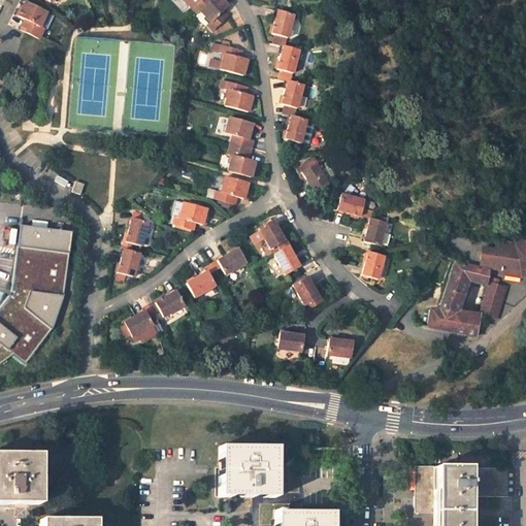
[(48,10),(27,0),(20,14),(26,19),(22,28),(41,37),(45,27),(41,25),(48,10)]
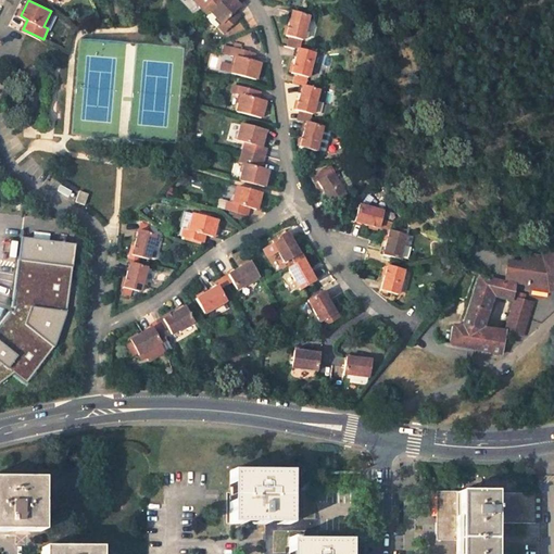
[(211,10),(221,0),(202,0),(199,3),(209,12),(211,10)]
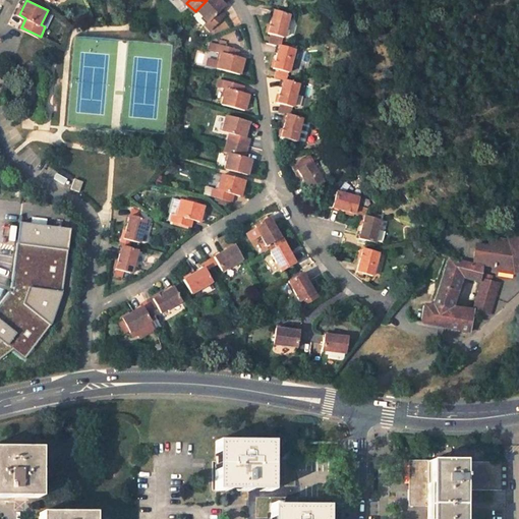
[(227,4),(222,0),(207,0),(197,9),(210,21),(207,24),(212,30),(227,14),(222,9),(227,4)]
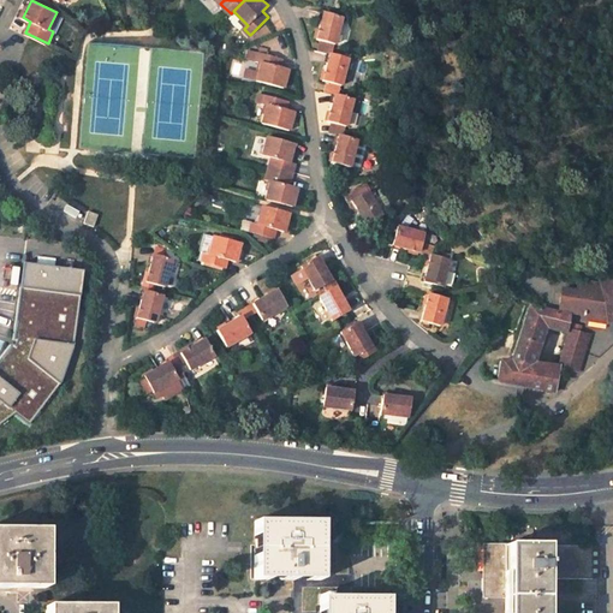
[(344,15),(325,10),(317,39),(321,39),(335,43),(337,43),(344,15)]
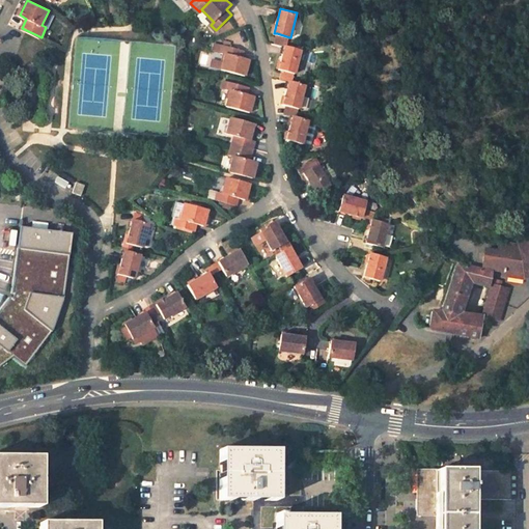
[(287,45),(289,37),(277,33),(275,42),(286,46),(287,46),(287,45)]
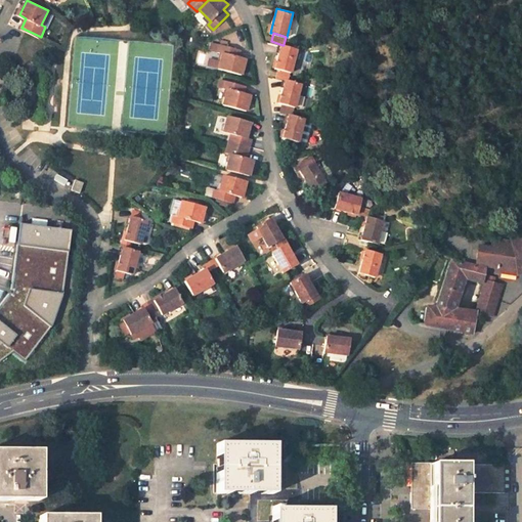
[(241,48),(220,43),(218,50),(223,51),(219,68),(243,74),(247,57),(240,55),(241,48)]
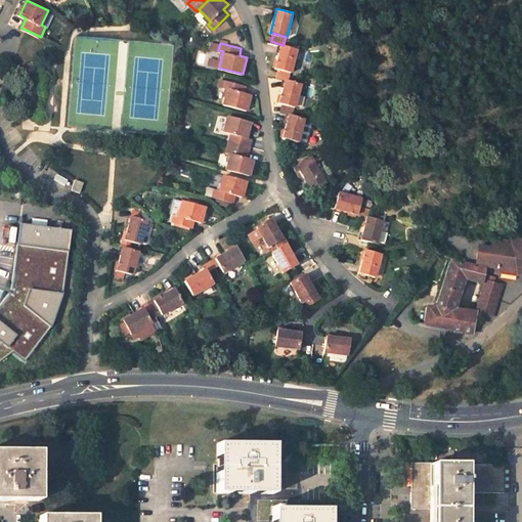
[(292,72),(298,48),(284,44),(284,45),(283,45),(276,68),(278,69),(292,72)]
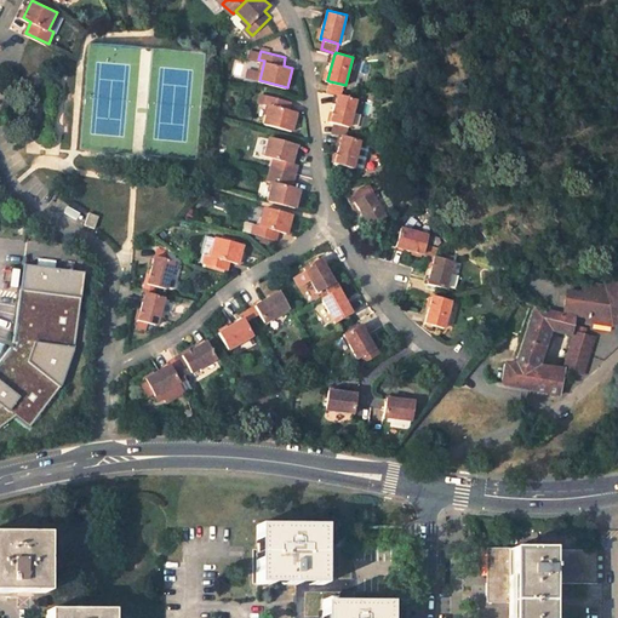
[(343,93),(345,85),(330,81),(327,90),(338,93),(343,95),(343,93)]
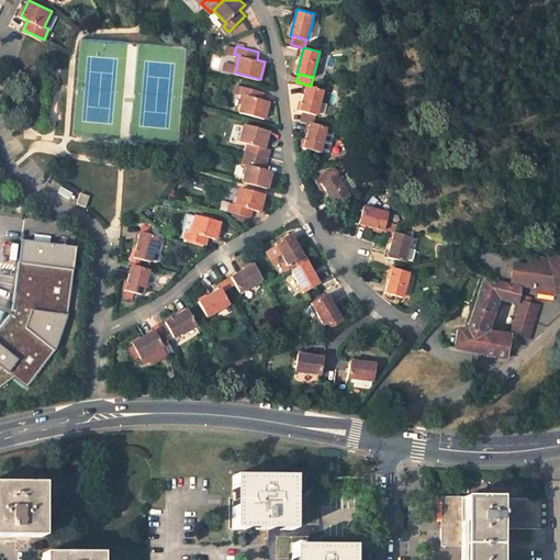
[(264,91),(242,85),(239,93),(245,96),(241,112),(266,119),(270,100),(262,99),(264,91)]
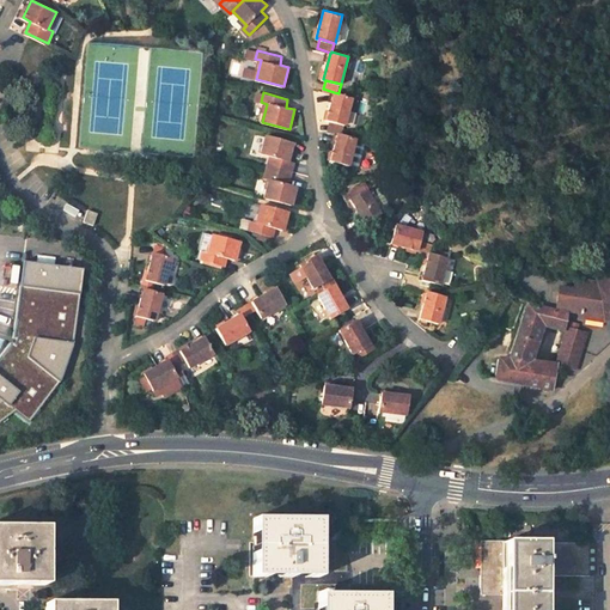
[(345,124),(346,124),(353,97),(339,92),(339,93),(334,92),(327,119),(330,120),(345,124)]
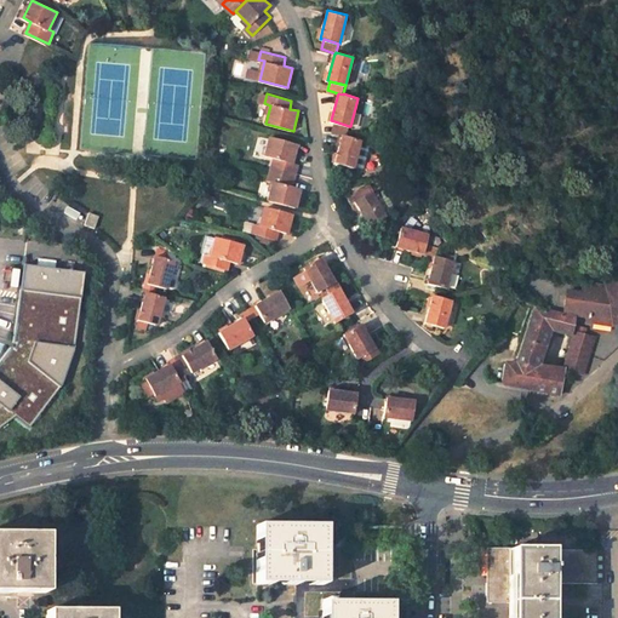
[(343,136),(347,136),(349,126),(335,121),(331,132),(343,136)]
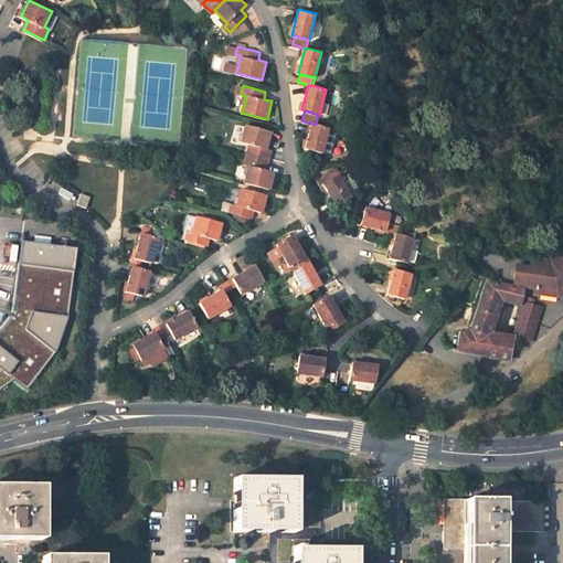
[(322,152),(330,127),(317,123),(317,125),(316,124),(312,124),(305,147),(309,149),(322,152)]
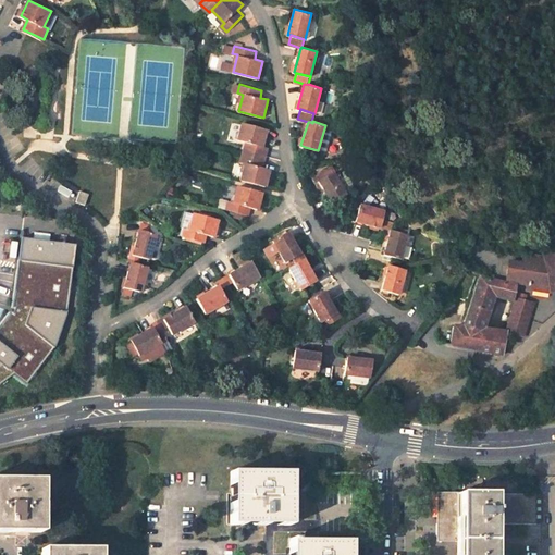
[(268,128),(243,122),(238,139),(246,142),(245,148),(256,151),(267,155),(268,146),(263,145),(268,128)]
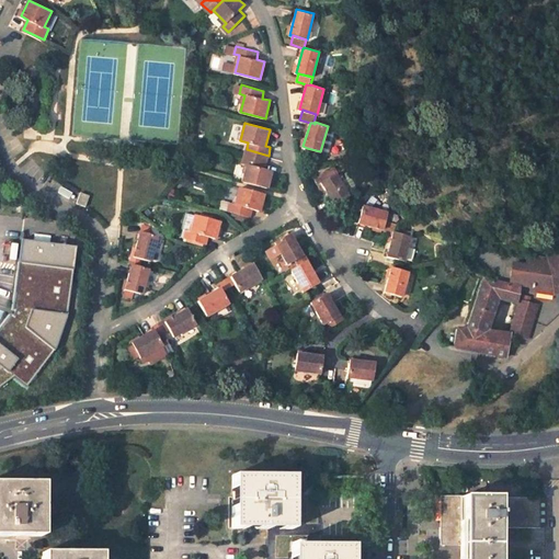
[(304,157),(318,160),(320,151),(307,148),(304,157)]
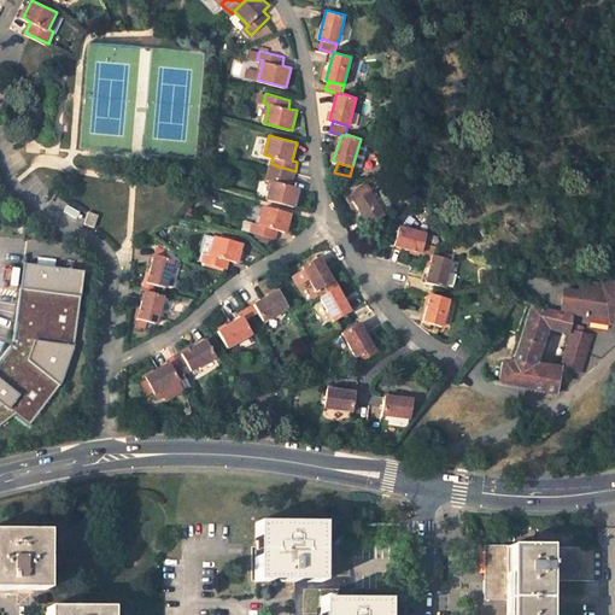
[(273,181),(268,198),(294,206),(300,186),(292,185),(293,176),(282,174),(269,170),(268,179),(273,181)]
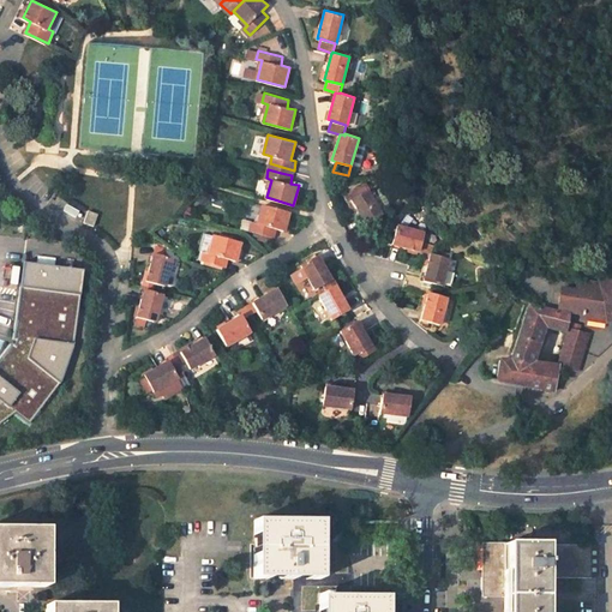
[(345,193),(348,201),(352,198),(367,190),(371,187),(367,181),(345,193)]
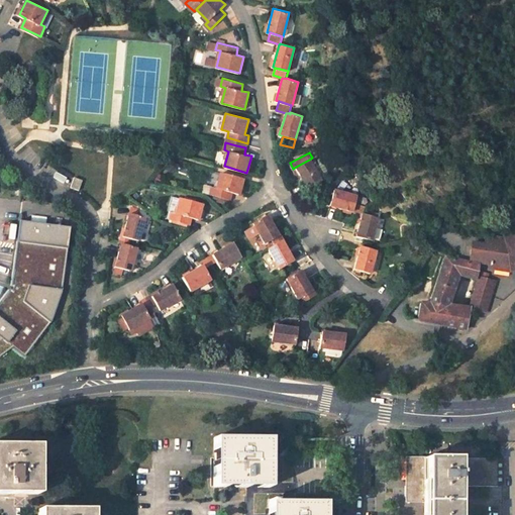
[(309,160),(296,167),(308,188),(321,180),(320,177),(328,172),(324,165),(321,163),(314,167),(309,160)]
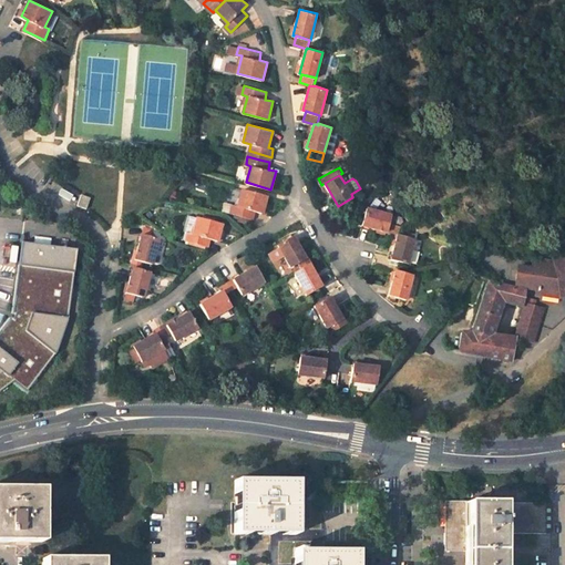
[(233,204),(232,213),(239,215),(253,218),(255,211),(264,213),(268,195),(243,188),(238,206),(233,204)]
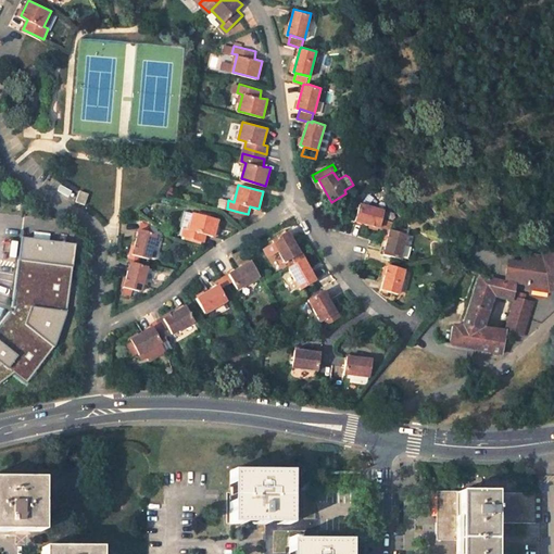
[(91,192),(80,189),(77,201),(87,203),(91,192)]
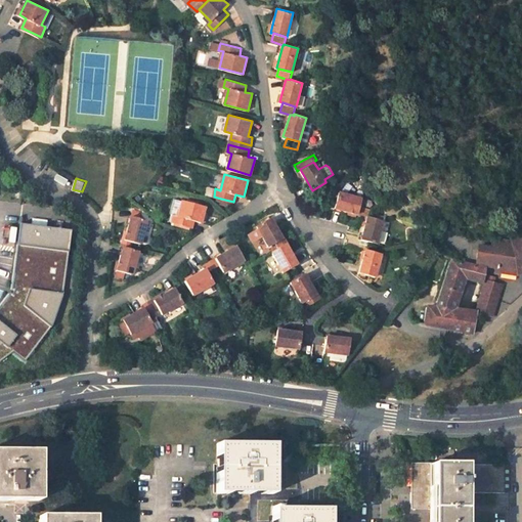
[(362,198),(339,191),(335,207),(358,213),(361,205),(362,198)]
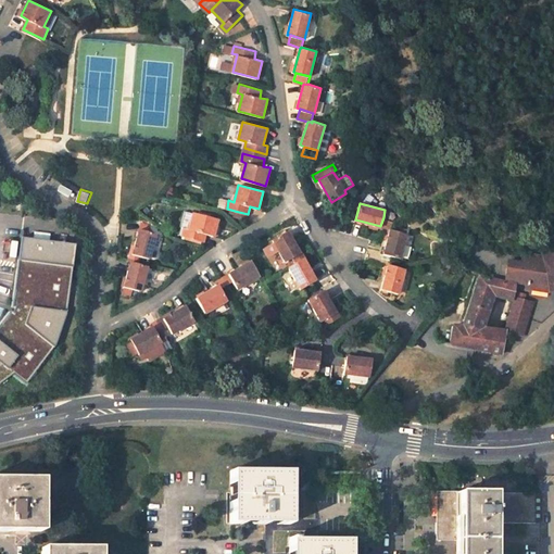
[(219,217),(194,212),(187,210),(183,227),(185,227),(183,235),(205,241),(206,234),(215,236),(219,217)]
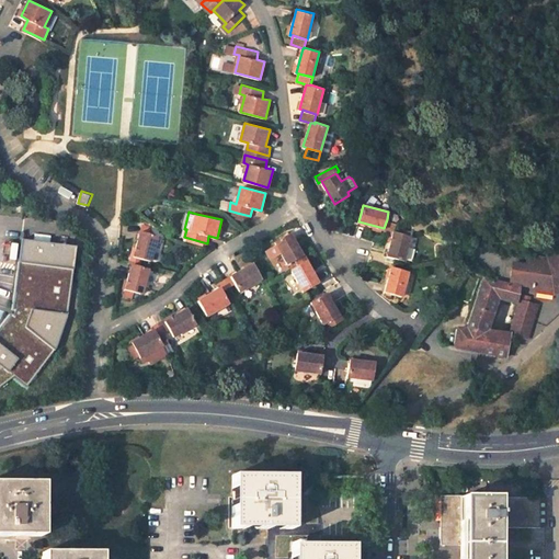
[(522,227),(524,225),(525,224),(525,220),(525,219),(524,216),(523,215),(513,227),(514,227),(518,228),(522,227)]
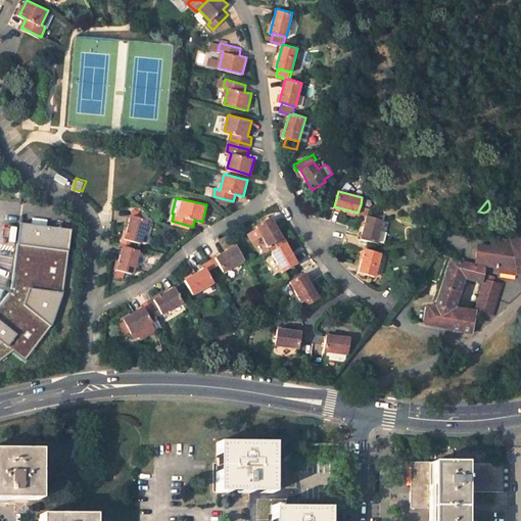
[(368,214),(370,208),(361,204),(358,212),(365,215),(368,214)]
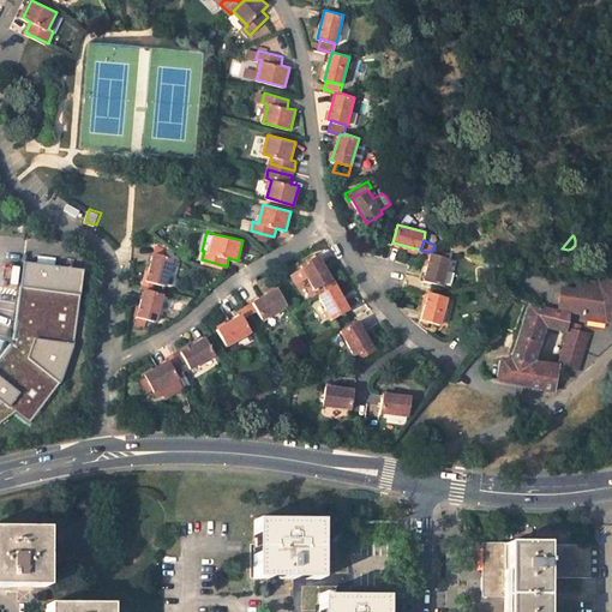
[(173,257),(155,252),(148,280),(166,285),(173,257)]
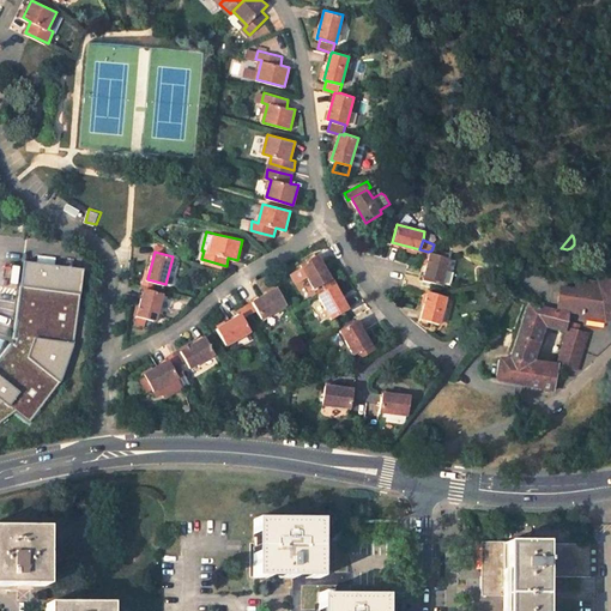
[(449,258),(431,253),(424,279),(442,284),(449,258)]
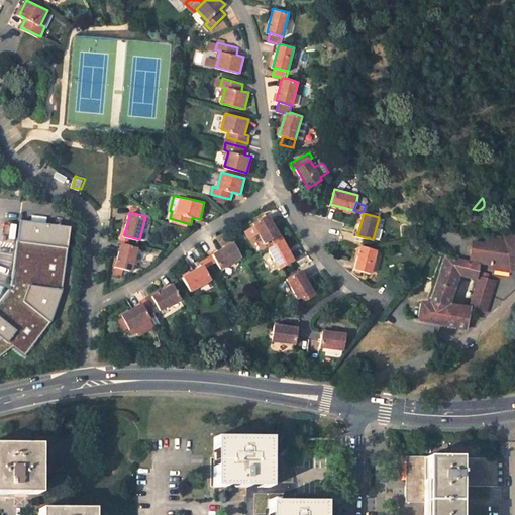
[(267,214),(254,222),(266,242),(273,238),(279,235),(267,214)]
